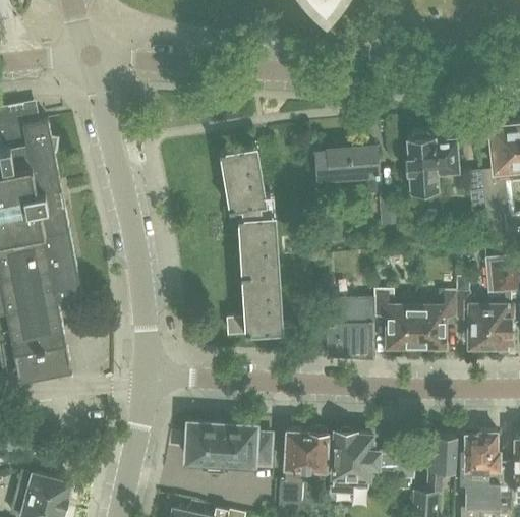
[(313,0),(318,3),(325,9),(331,2),(332,0),(313,0)]
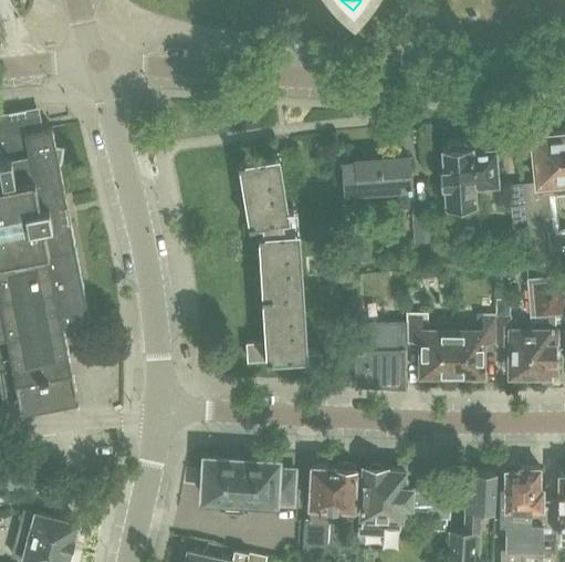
[(2,183),(3,188),(0,188),(0,343),(6,342),(14,386),(19,410),(76,401),(66,351),(62,330),(89,325),(51,132),(40,134),(37,117),(0,124),(0,178),(1,184),(2,183)]
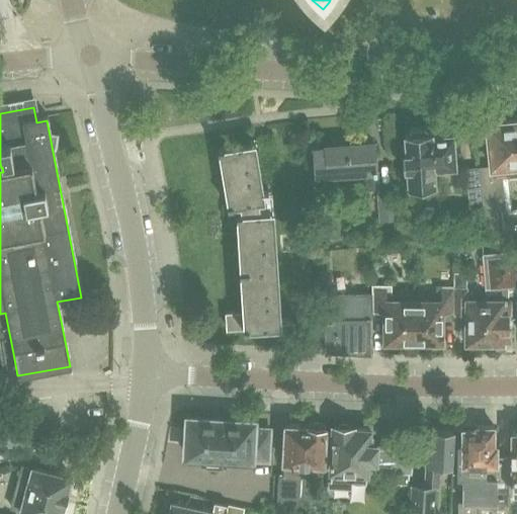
[(482,210),(483,221),(485,239),(516,235),(516,210),(512,211),(509,181),(516,180),(516,122),(487,126),(491,169),(478,170),(482,210)]
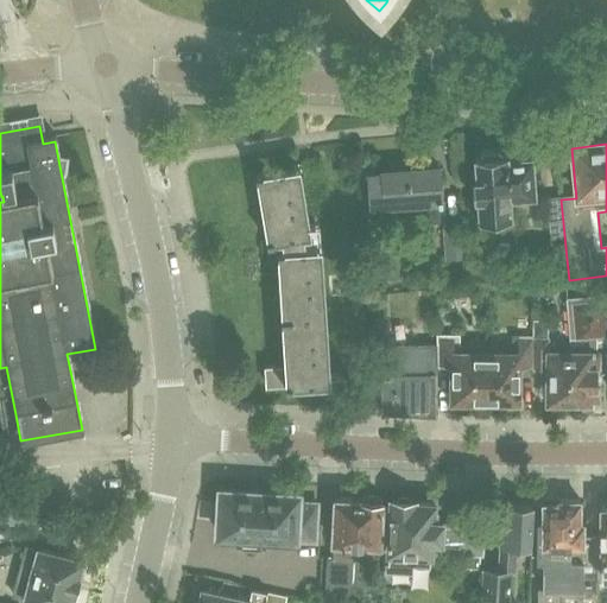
[(535,198),(531,160),(507,163),(506,157),(501,158),(499,153),(484,154),(480,159),(475,160),(478,183),(472,184),(473,201),(479,200),(480,224),(511,222),(510,201),(535,198)]
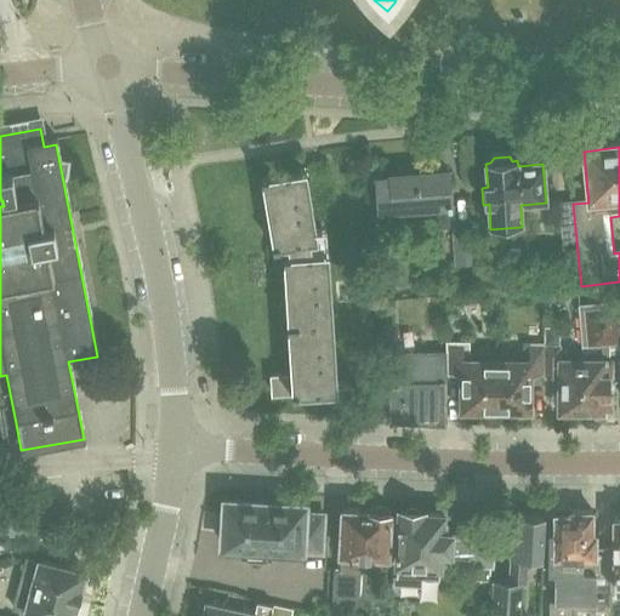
[(453,231),(448,176),(413,178),(411,174),(396,175),(396,180),(373,182),(375,217),(439,212),(441,232),(453,231)]
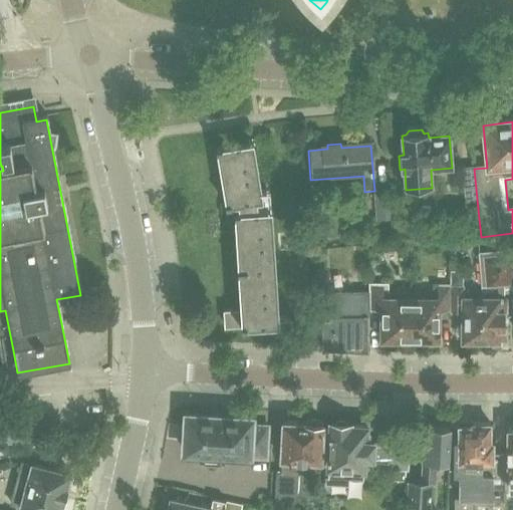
[(238,217),(244,312),(225,313),(226,330),(248,328),(248,327),(272,326),(266,212),(258,214),(248,147),(223,151),(223,149),(218,150),(218,154),(220,154),(228,205),(226,205),(227,209),(233,208),(233,206),(240,205),(241,213),(236,214),(236,217),(238,217)]
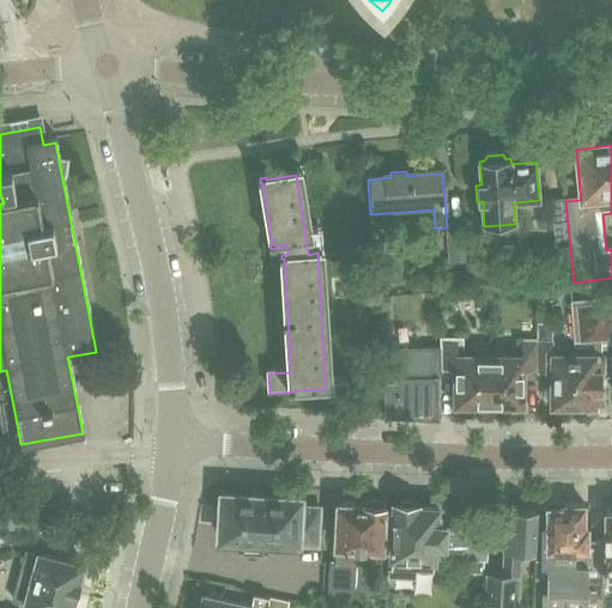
[(570,249),(565,201),(549,202),(553,251),(570,249)]
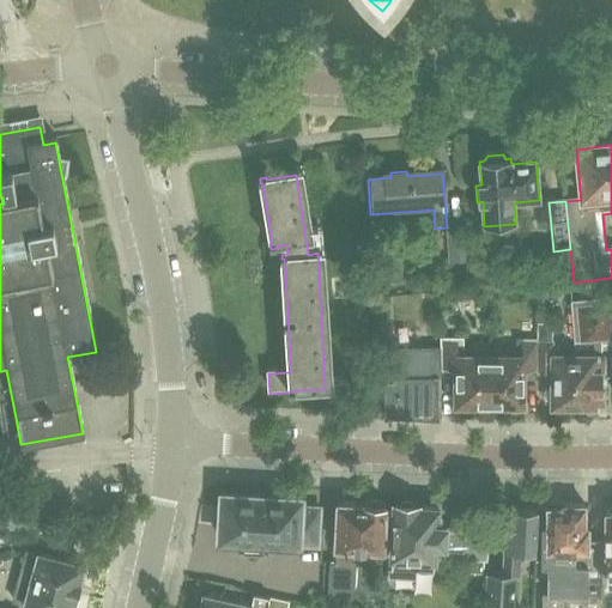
[(468,261),(466,235),(447,236),(449,262),(468,261)]
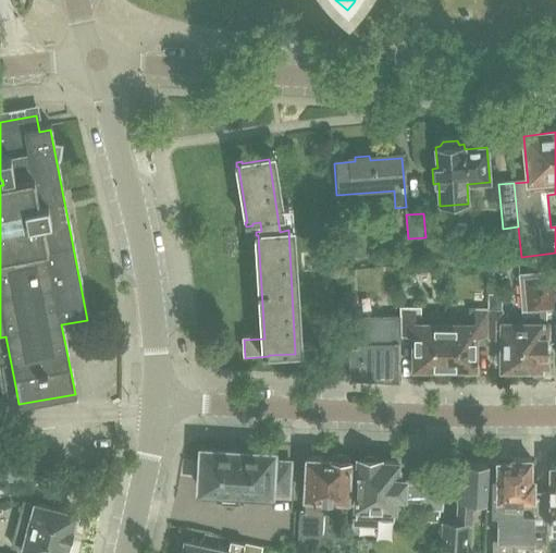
[(487,310),(489,339),(489,341),(503,340),(504,371),(508,371),(508,377),(532,376),(531,371),(547,371),(547,341),(546,341),(546,326),(545,326),(545,311),(555,311),(555,294),(555,279),(526,279),(527,312),(522,312),(522,326),(503,326),(503,312),(502,296),(487,296),(487,310)]
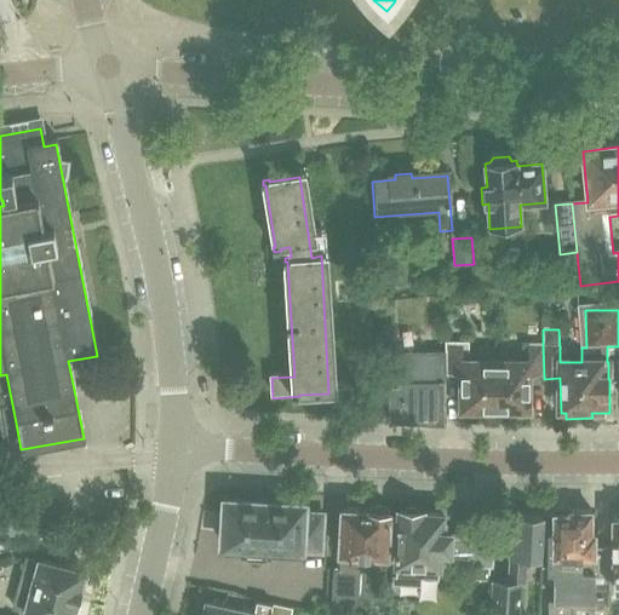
[(462,414),(496,413),(496,365),(479,365),(479,357),(468,357),(468,345),(446,345),(446,355),(446,377),(460,377),(462,414)]
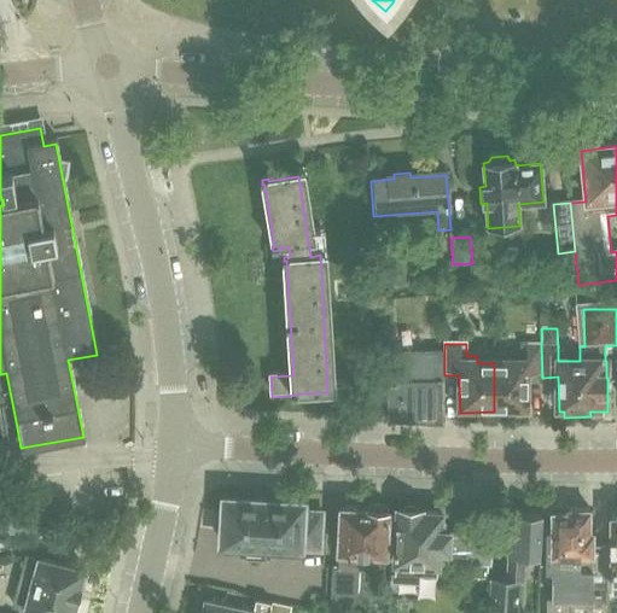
[(527,375),(542,375),(541,344),(522,344),(522,356),(510,356),(510,363),(494,363),(494,412),(513,410),(513,414),(513,415),(514,418),(516,419),(519,419),(521,419),(524,419),(525,418),(527,414),(527,412),(527,375)]
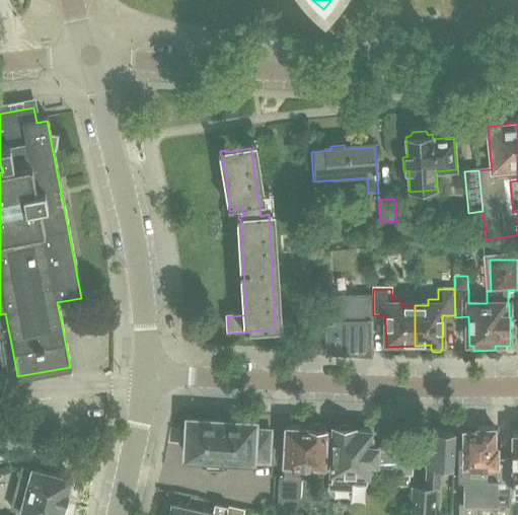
[(373,321),(373,315),(373,297),(333,299),(333,326),(324,326),(324,357),(370,357),(370,321),(373,321)]
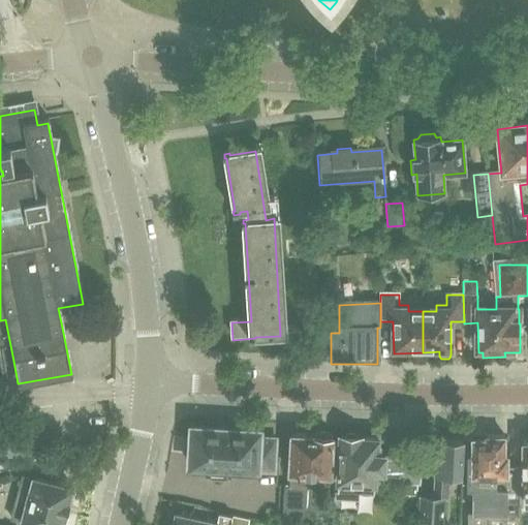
[(208,474),(226,476),(243,477),(243,494),(272,495),(273,472),(274,451),(258,451),(259,432),(191,429),(191,440),(188,441),(186,442),(184,444),(183,449),(184,451),(185,453),(187,455),(190,457),(189,467),(209,468),(208,474)]
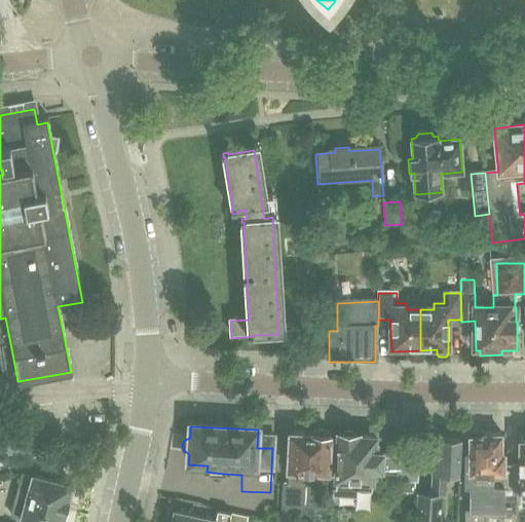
[(31,429),(14,432),(20,458),(36,457),(31,429)]
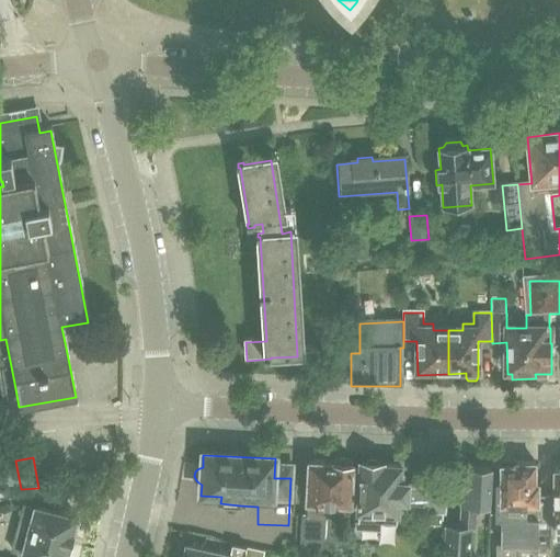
[(0,491),(21,489),(15,461),(0,462),(0,491)]
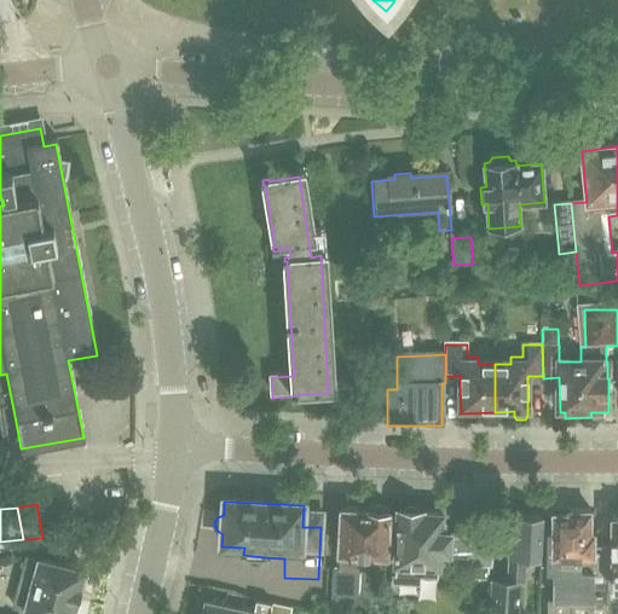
[(339,555),(340,555),(339,571),(331,569),(330,610),(358,612),(359,573),(365,568),(385,569),(386,559),(387,557),(390,513),(387,513),(385,509),(374,508),(369,511),(367,511),(367,513),(359,513),(359,511),(340,510),(339,555)]
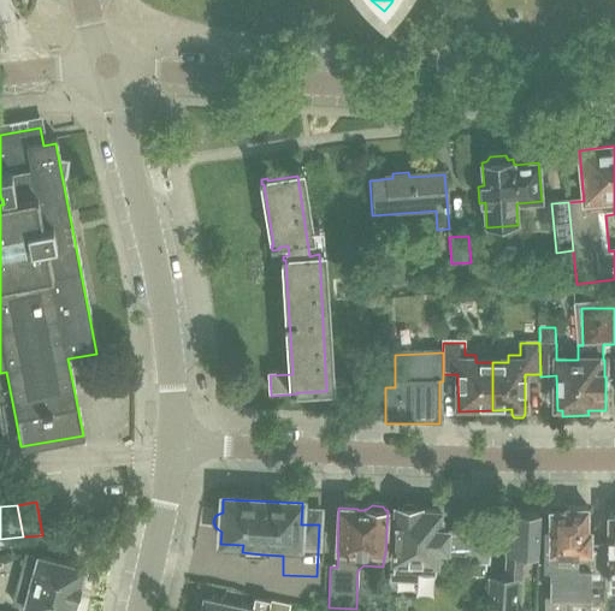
[(402,510),(397,510),(396,523),(395,523),(395,526),(396,526),(395,541),(389,540),(386,583),(415,585),(415,575),(436,576),(436,564),(445,564),(447,555),(466,556),(466,563),(490,564),(491,533),(442,531),(443,520),(439,520),(439,514),(421,514),(423,512),(417,511),(413,508),(406,508),(402,510)]
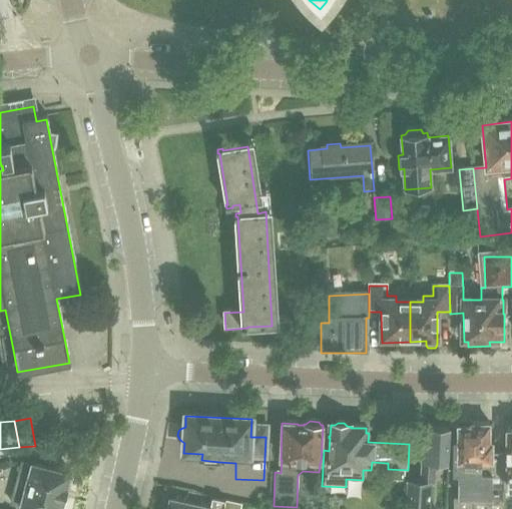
[(459,427),(458,427),(456,428),(455,429),(454,430),(454,432),(454,450),(459,451),(459,467),(454,467),(453,479),(453,501),(450,501),(449,508),(504,508),(505,456),(493,455),(493,444),(490,444),(490,425),(472,425),(472,427),(459,427)]
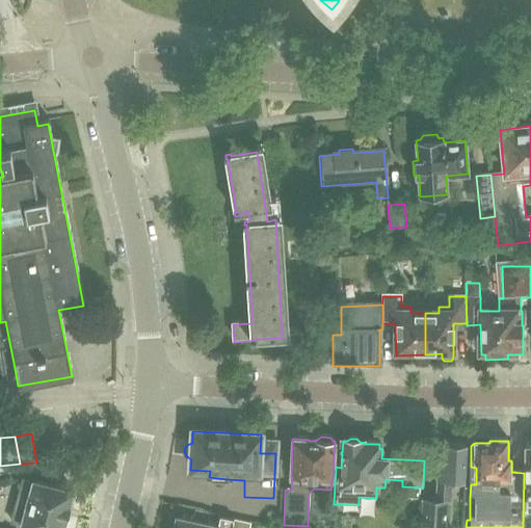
[(439,445),(435,501),(422,501),(421,527),(445,527),(447,503),(450,503),(451,480),(466,481),(468,446),(439,445)]
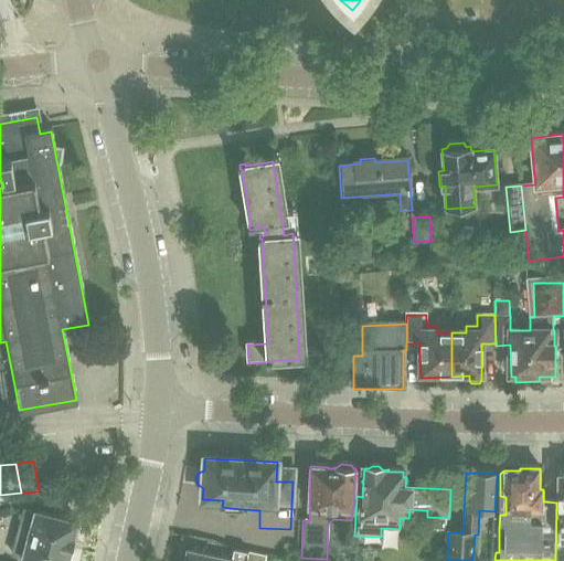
[(67,556),(75,525),(34,514),(33,515),(21,511),(10,557),(21,559),(21,560),(70,560),(71,558),(67,556)]
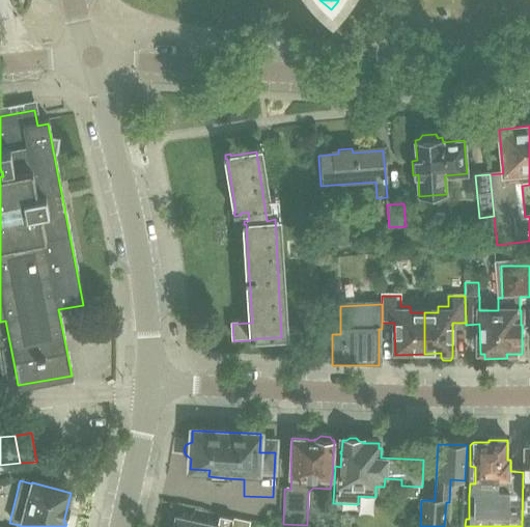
[(217,525),(174,516),(172,526),(249,526),(250,524),(219,518),(217,525)]
